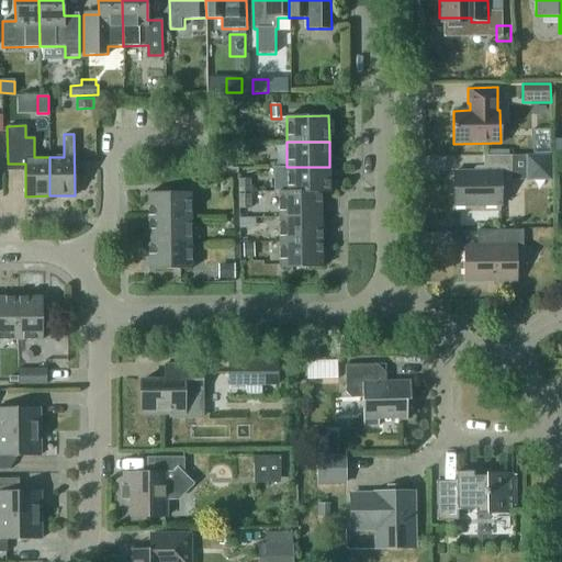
[(512,179),(512,155),(483,156),(483,170),(453,171),(454,205),(501,205),(501,179),(512,179)]
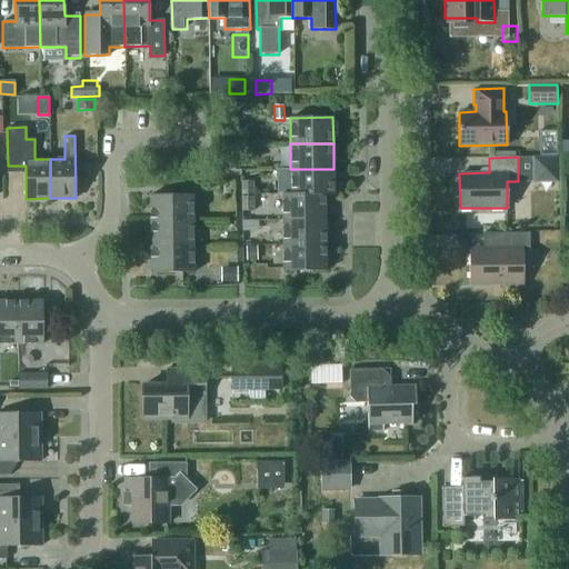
[(559,183),(559,158),(532,158),(532,183),(559,183)]
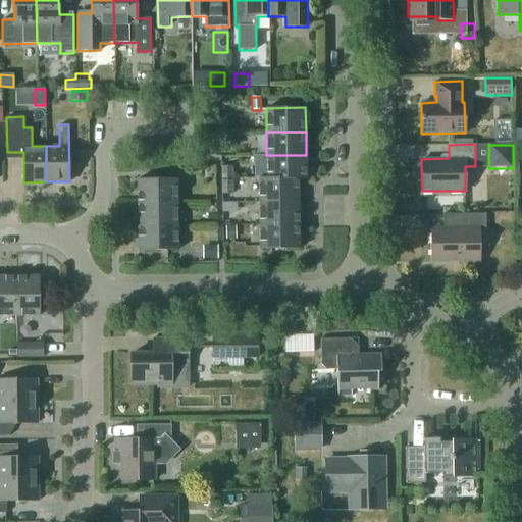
[(266,155),(267,177),(267,178),(298,177),(298,178),(306,178),(306,155),(266,155)]
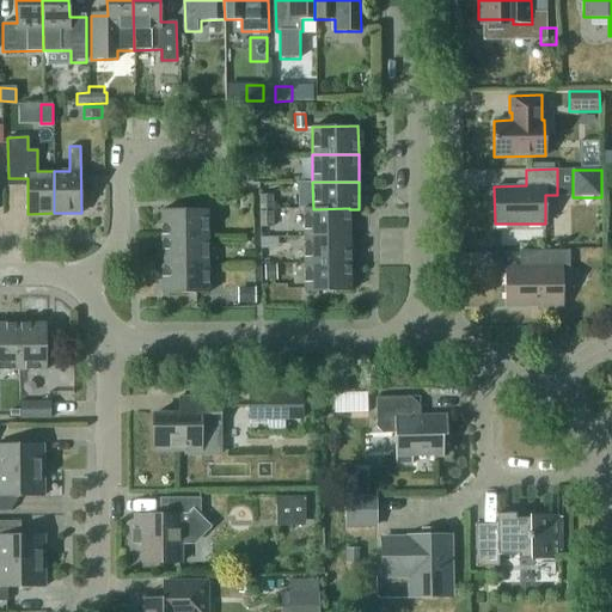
[(259,195),(259,210),(274,210),(273,195),(259,195)]
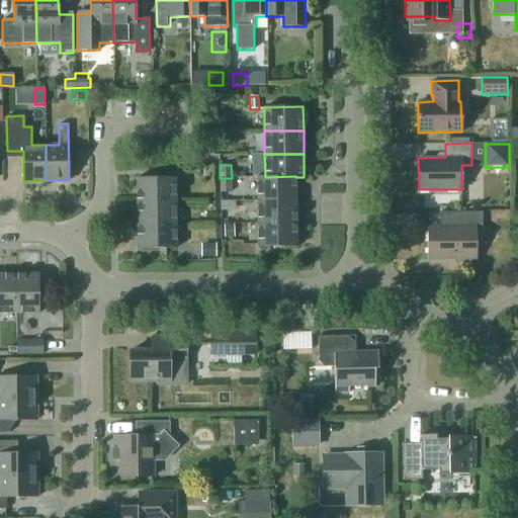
[(265,176),(257,176),(257,200),(296,199),(295,177),(295,176),(265,177),(265,176)]
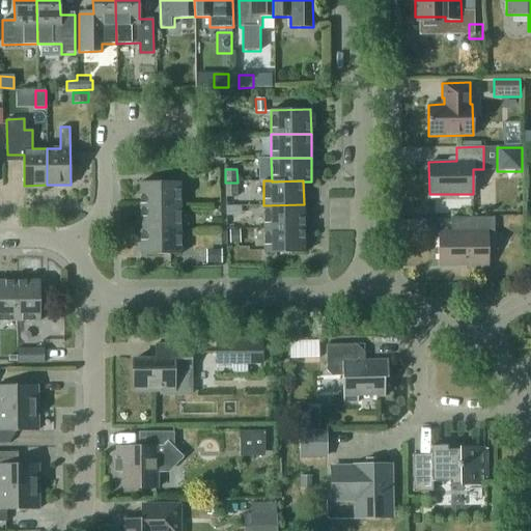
[(179,182),(140,183),(140,206),(180,205),(179,182)]
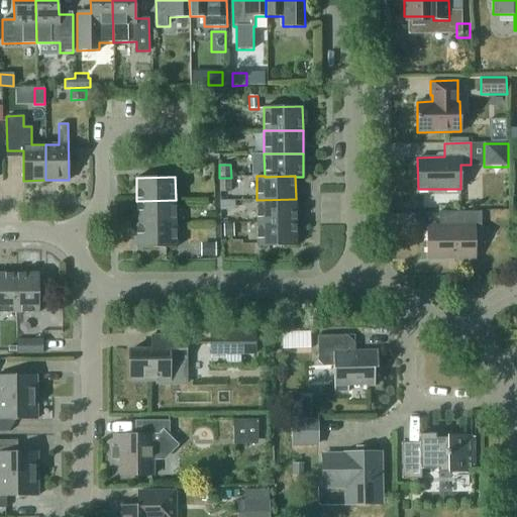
[(231,192),(230,179),(219,180),(219,192),(231,192)]
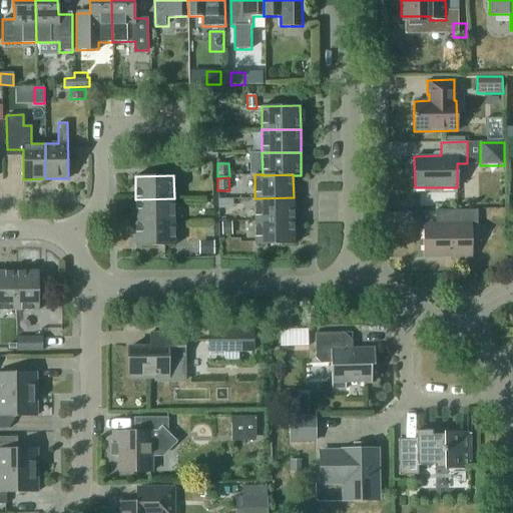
[(294,220),(294,197),(254,198),(254,221),(294,220)]
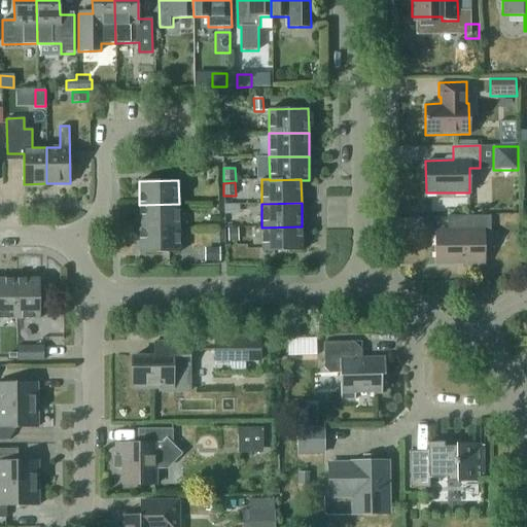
[(179,204),(139,205),(139,229),(179,227),(179,204)]
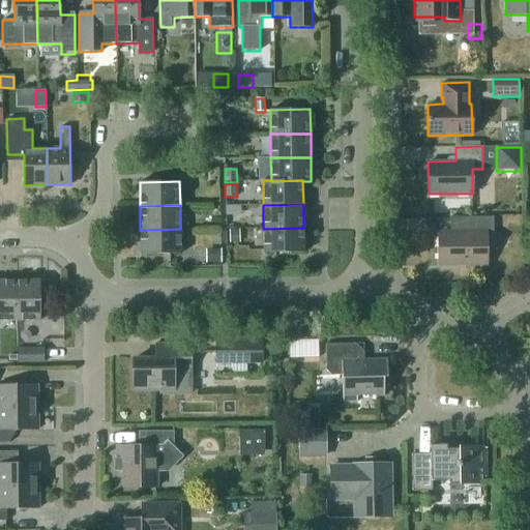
[(493,233),(493,216),(449,216),(449,233),(438,233),(438,263),(467,263),(468,271),(487,271),(487,233),(493,233)]
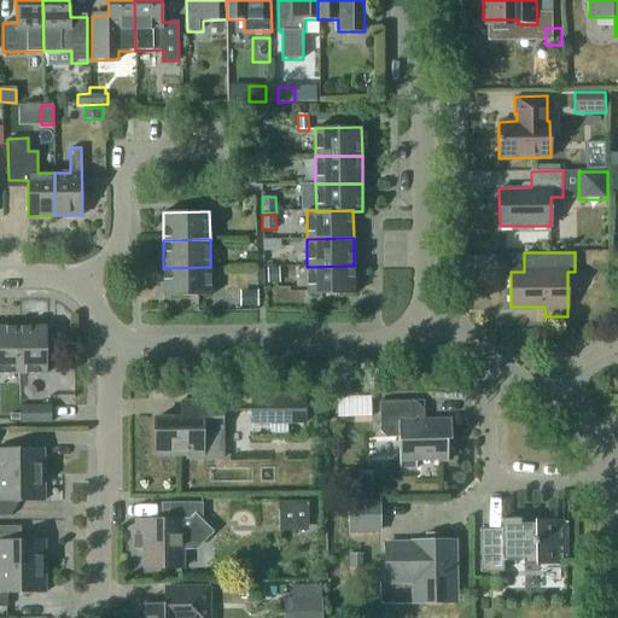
[(263,254),(263,266),(274,266),(273,254),(263,254)]
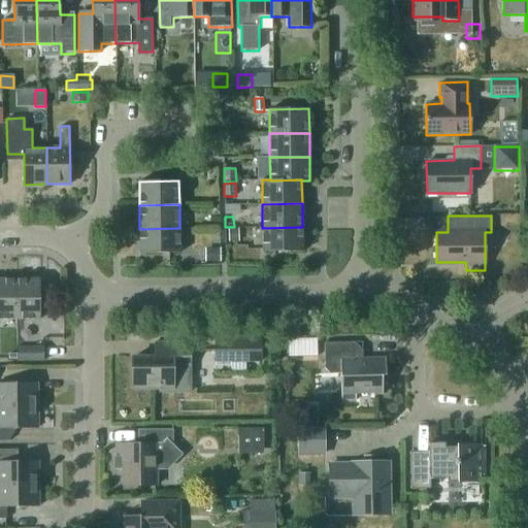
[(263,252),(302,252),(302,227),(262,228),(263,252)]
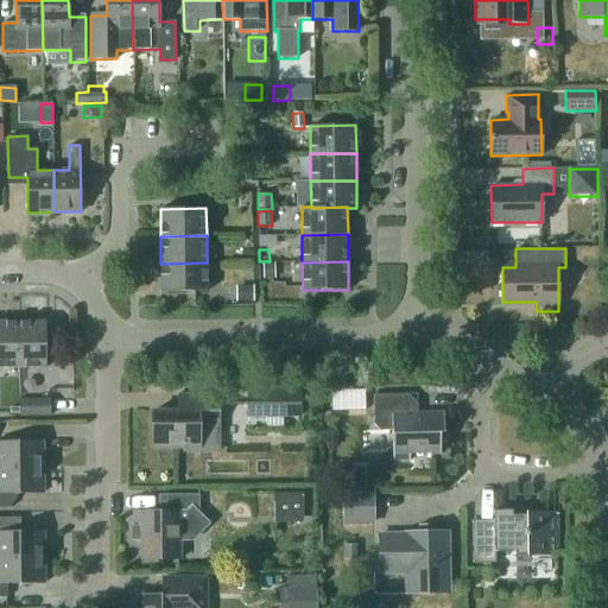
[(162,291),(207,291),(207,263),(160,264),(162,291)]
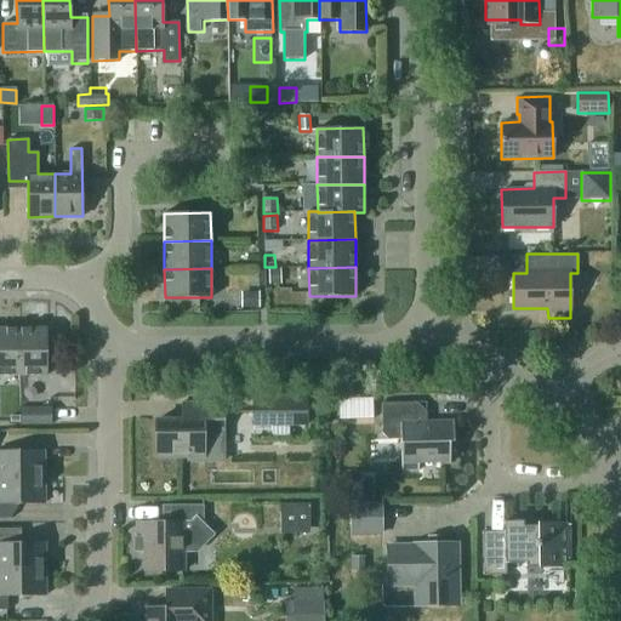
[(269,269),(269,285),(281,284),(280,269),(269,269)]
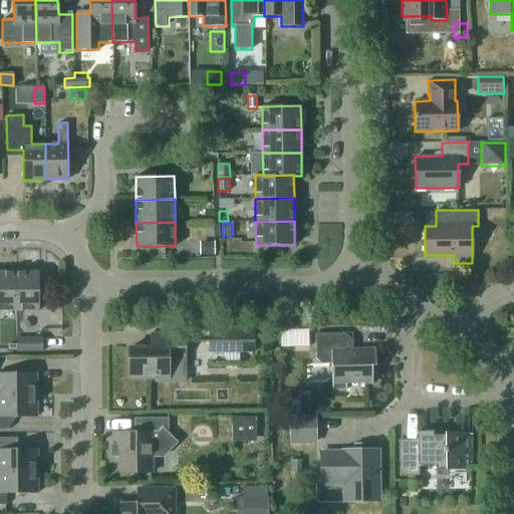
[(200,242),(200,255),(215,255),(214,242),(200,242)]
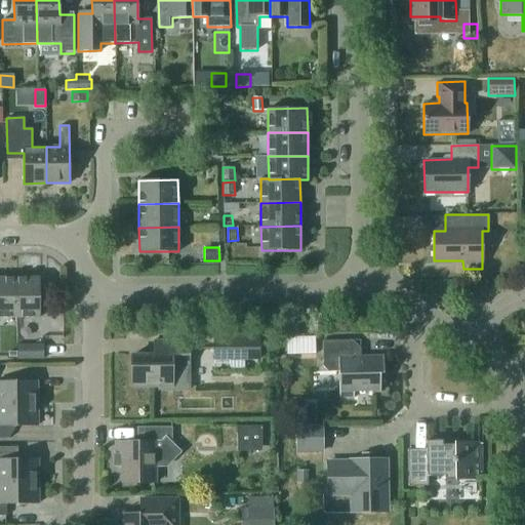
[(17,278),(0,278),(0,317),(17,317),(17,278)]
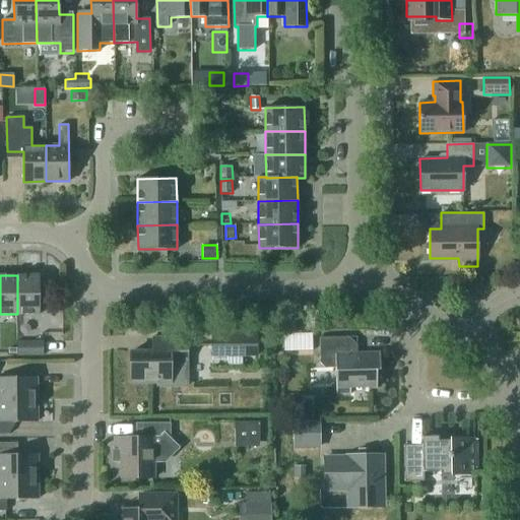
[(41,275),(17,275),(17,314),(41,314),(41,275)]
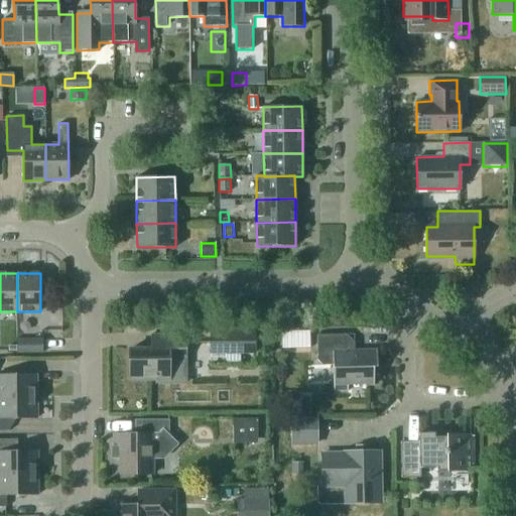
[(254,330),(211,330),(211,354),(255,353),(254,330)]
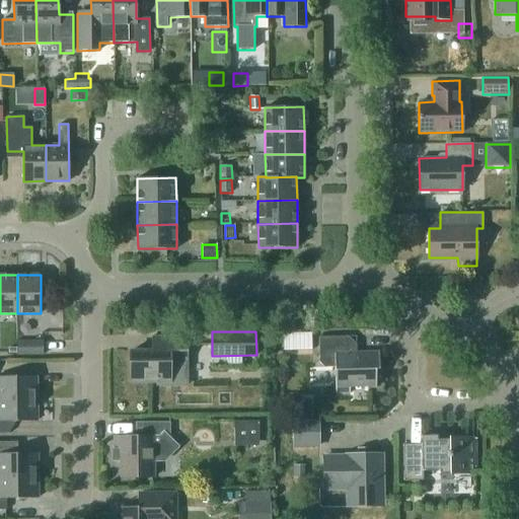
[(377,352),(348,353),(348,336),(318,337),(318,361),(324,367),(335,366),(335,393),(350,392),(350,385),(375,385),(375,387),(376,387),(375,369),(379,369),(379,351),(377,351),(377,352)]
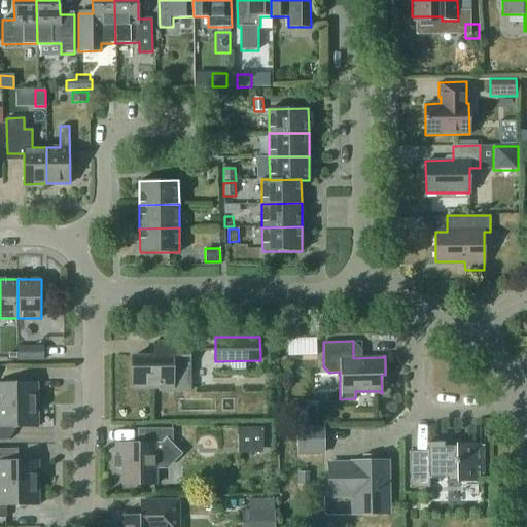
[(132,357),(132,388),(160,388),(160,391),(189,391),(189,342),(154,343),(154,357),(132,357)]
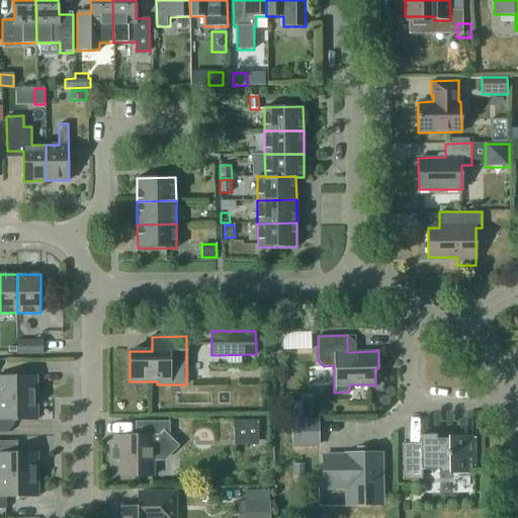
[(42,357),(42,340),(16,340),(16,357),(42,357)]
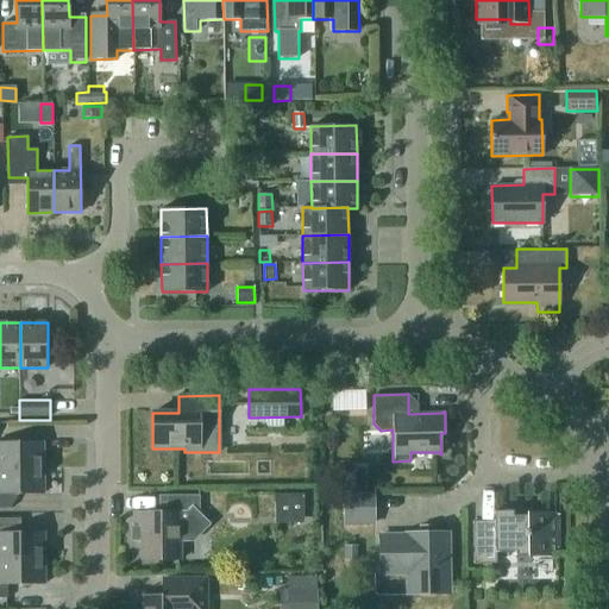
[(0,439),(0,468),(44,468),(44,439),(0,439)]
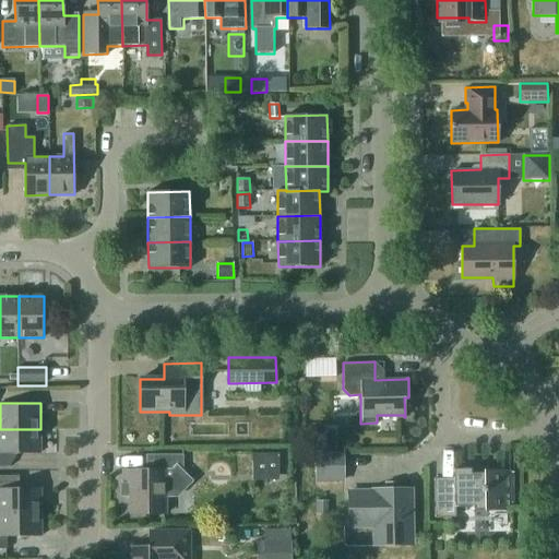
[(40,429),(0,429),(0,464),(11,464),(11,451),(40,451),(40,429)]
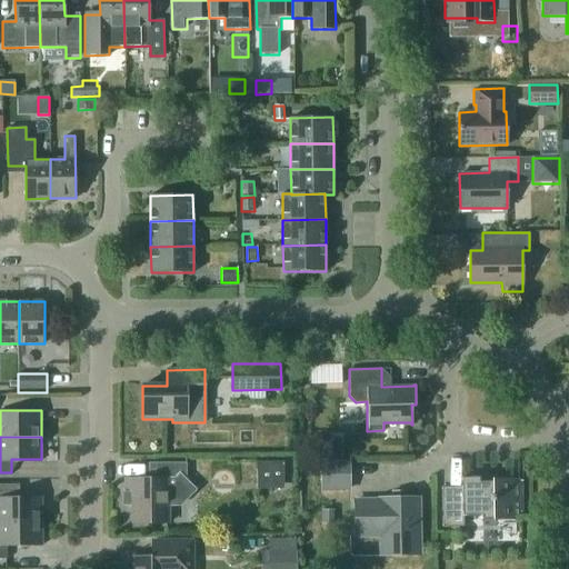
[(170,521),(170,502),(181,502),(195,488),(189,482),(182,482),(182,477),(188,477),(188,460),(151,461),(151,477),(128,477),(128,492),(135,492),(135,521),(170,521)]
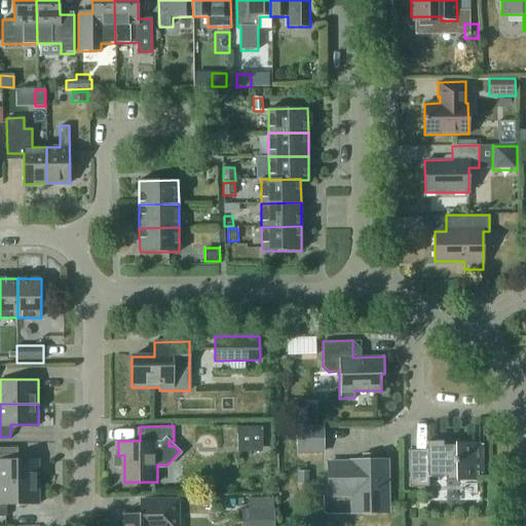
[(298,452),(323,451),(323,425),(297,426),(298,452)]
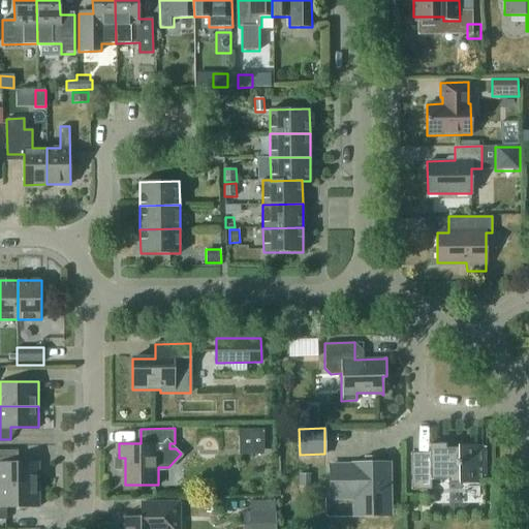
[(263,430),(251,430),(252,455),(265,455),(263,430)]
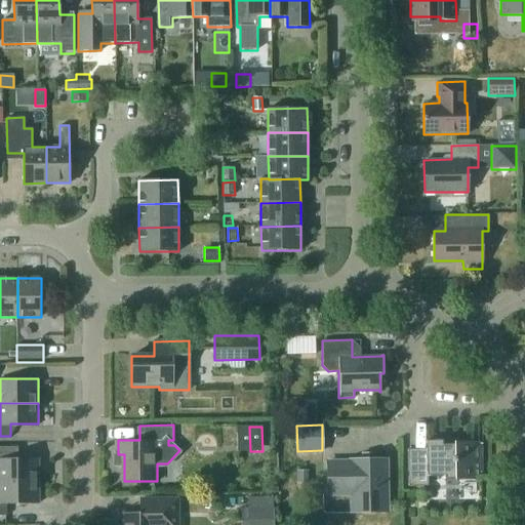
[(408,486),(428,486),(428,476),(445,475),(445,479),(455,479),(478,479),(478,442),(455,442),(455,444),(442,444),(442,440),(426,440),(426,448),(407,449),(408,486)]
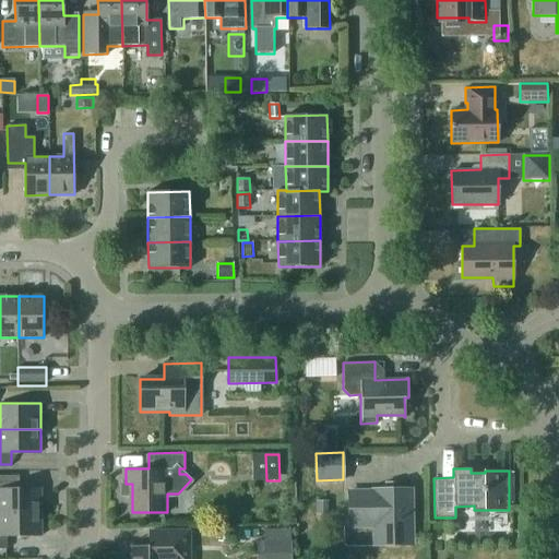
[(0,511),(40,511),(40,488),(20,488),(20,475),(0,475),(0,511)]
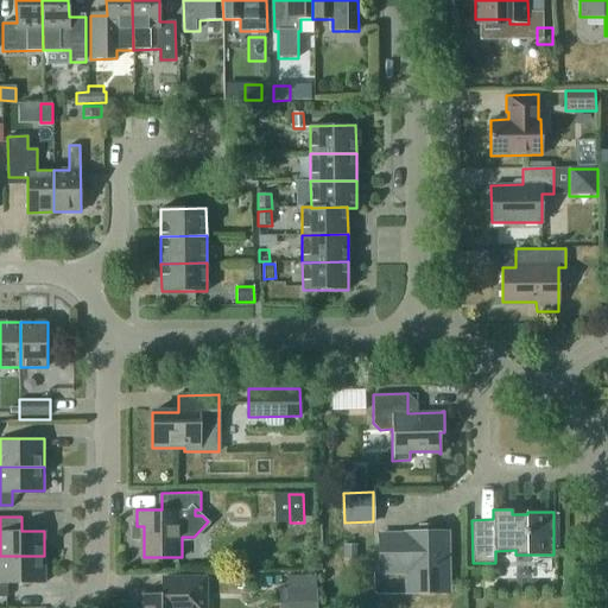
[(447,568),(447,531),(407,532),(407,534),(379,536),(379,572),(407,571),(407,586),(442,586),(441,568),(447,568)]
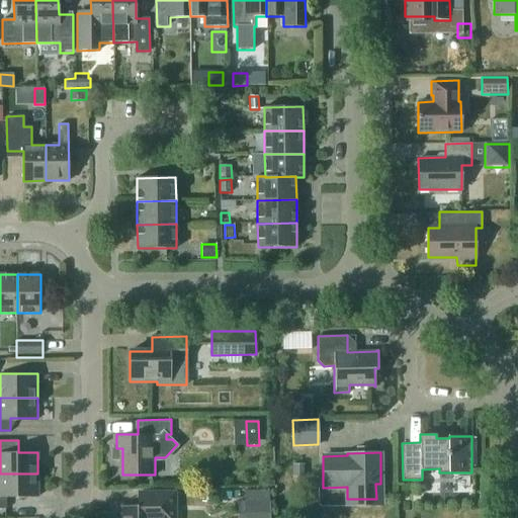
[(305,478),(304,464),(292,464),(293,478),(305,478)]
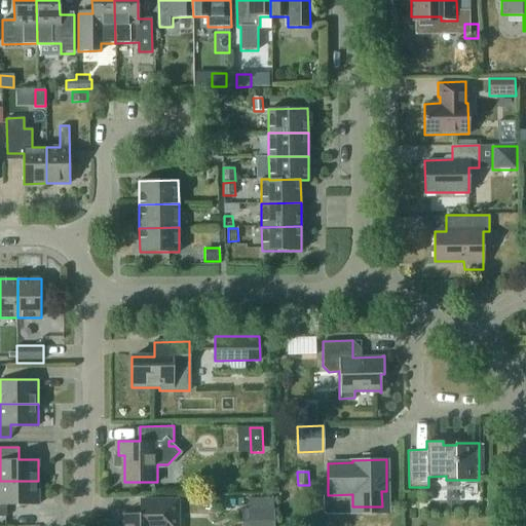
[(38,481),(0,481),(0,516),(7,516),(7,504),(39,503),(38,481)]
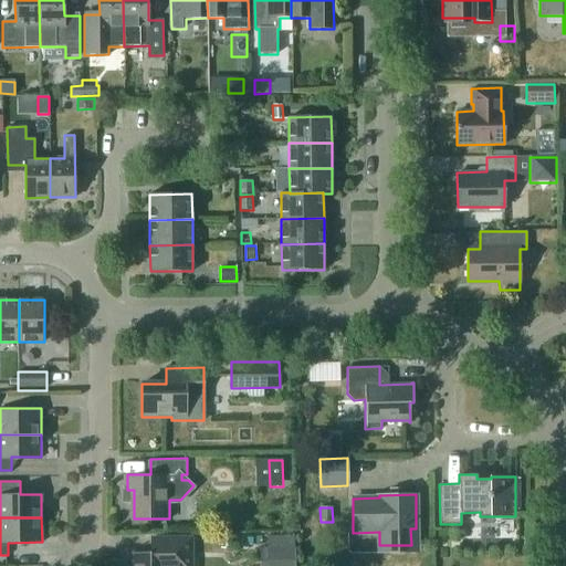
[(295,565),(294,536),(272,537),(272,548),(266,548),(268,565),(295,565)]
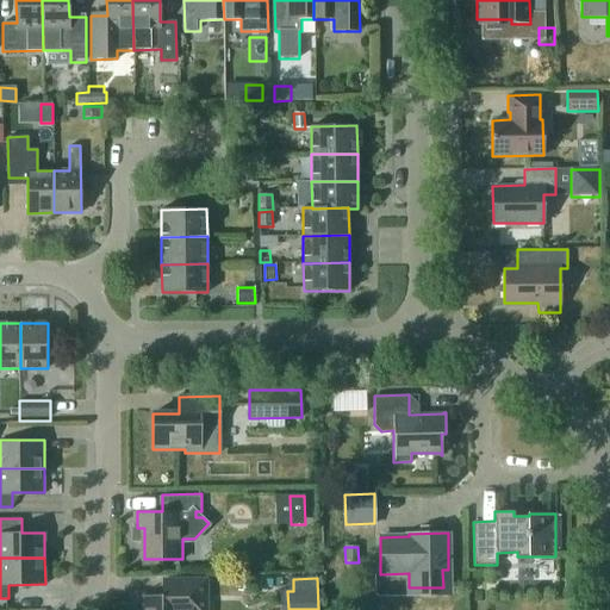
[(143,597),(142,609),(206,609),(206,579),(163,580),(163,597),(143,597)]
